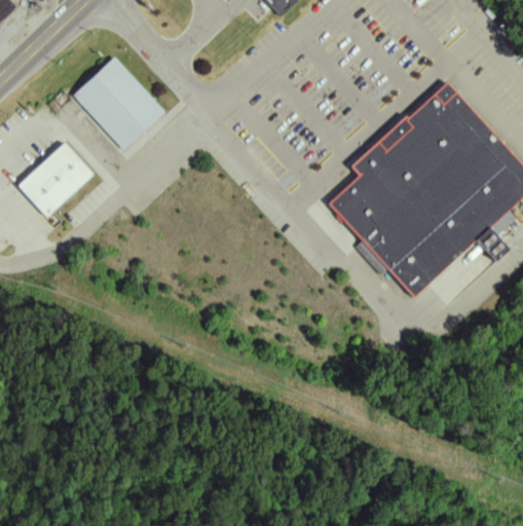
[(0,16),(10,7),(3,0),(0,0),(0,16)]
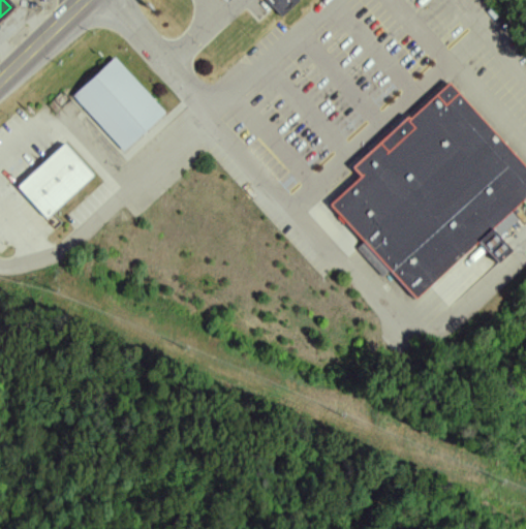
[(263,0),(280,18),(299,0),(263,0)]
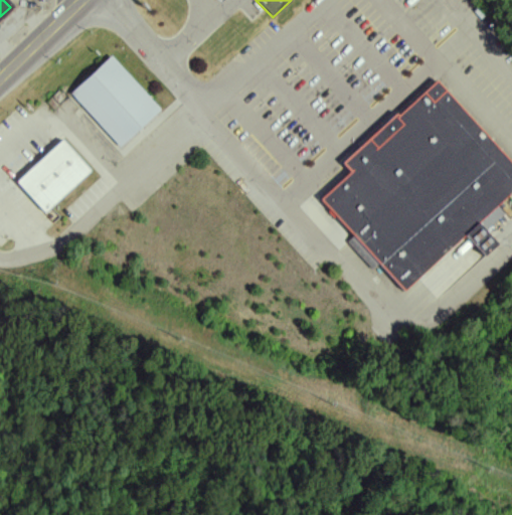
[(121,146),(162,108),(112,54),(71,92),(121,146)]
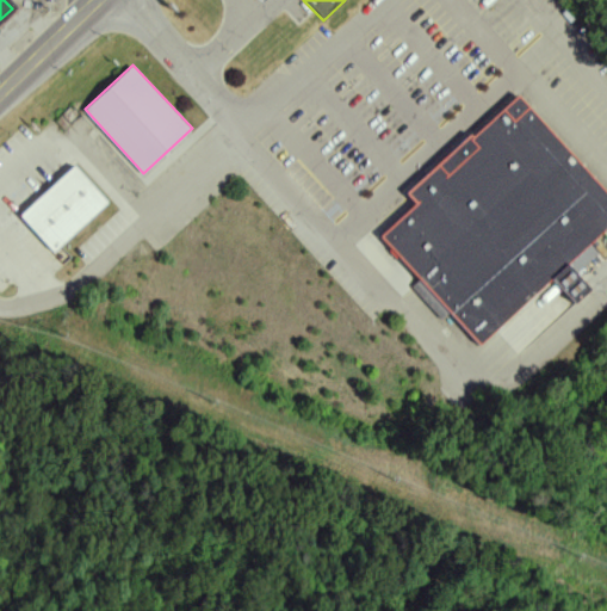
[(379,236),(415,204),(406,193),(469,135),(472,139),(518,97),(606,193),(606,228),(570,263),(595,289),(576,307),(551,281),(479,346),(448,312),(439,320),(408,285),(416,277),(379,236)]
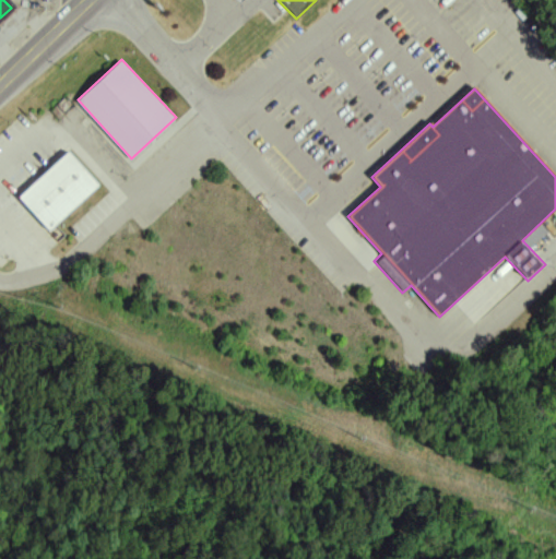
[(48,229),(98,185),(69,151),(18,197),(48,229)]
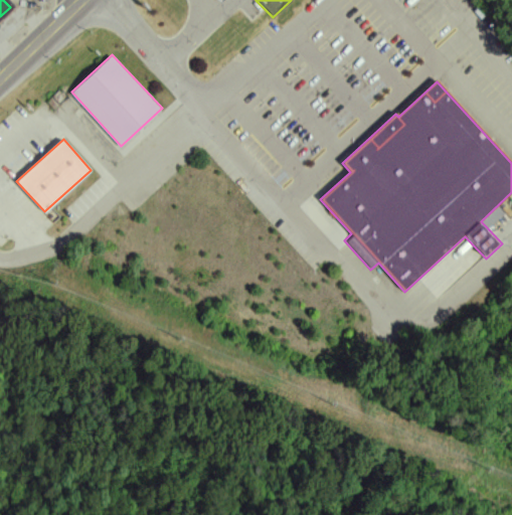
All buildings are outlined.
